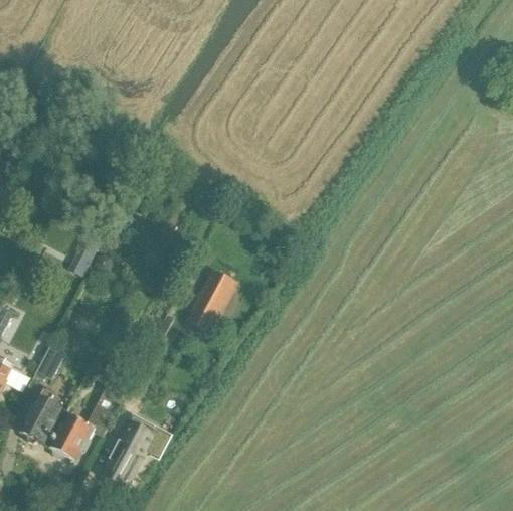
[(87,241),(70,272),(83,279),(89,264),(98,246),(87,241)]
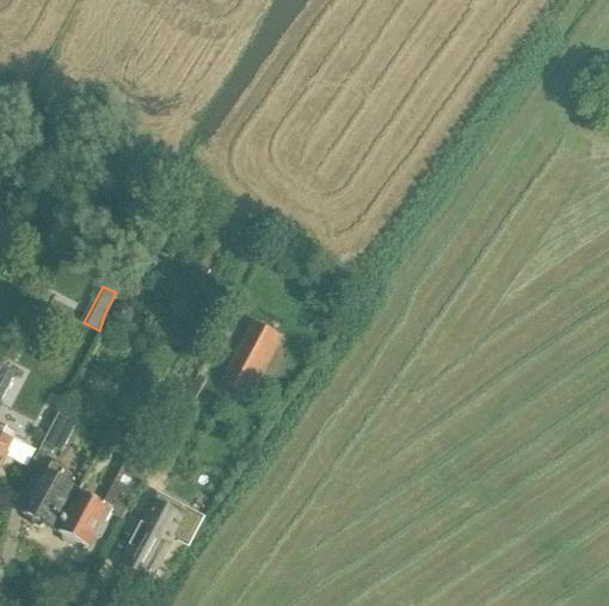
[(133,311),(130,304),(122,300),(114,302),(110,310),(112,319),(121,322),(128,320),(133,311)]
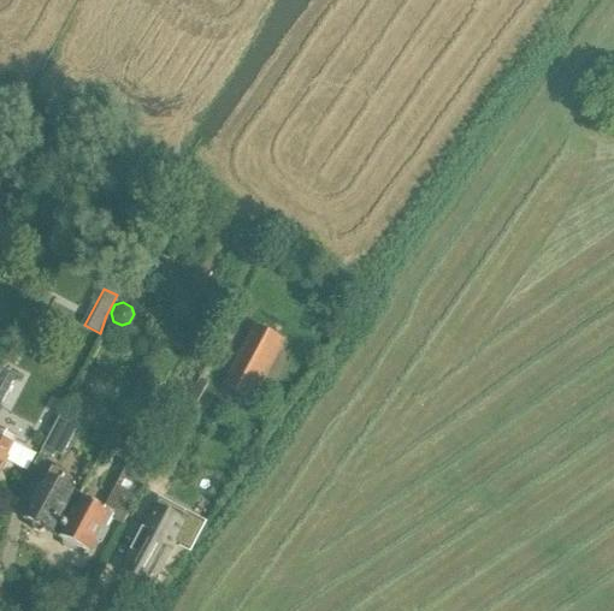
[(220,381),(249,398),(283,337),(253,320),(220,381)]
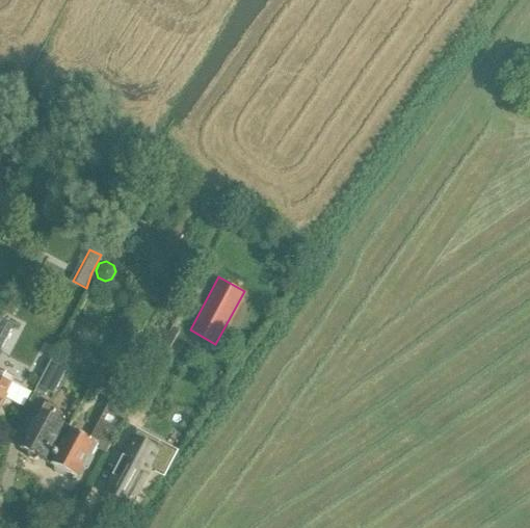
[(0,344),(1,345),(16,316),(0,308),(0,344)]
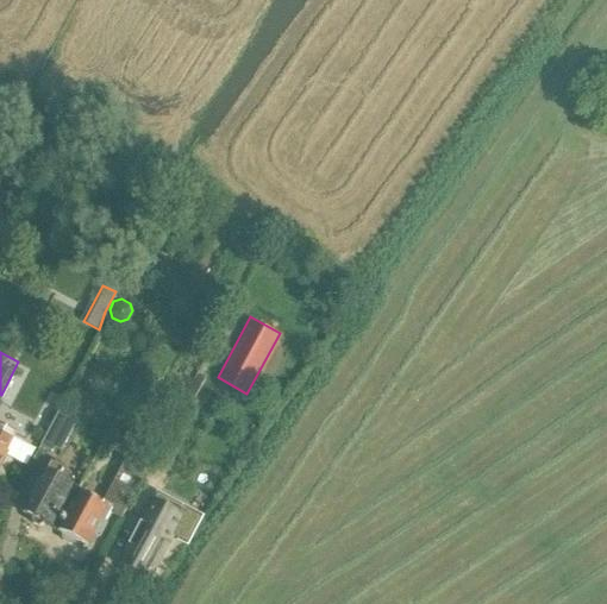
[(48,447),(51,446),(57,450),(76,416),(58,407),(39,442),(48,447)]
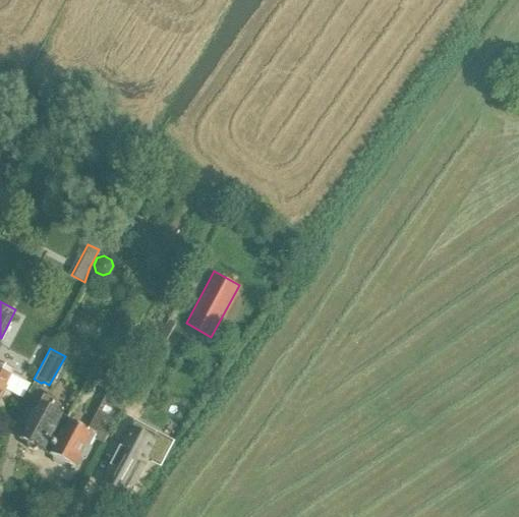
[(0,390),(3,384),(3,383),(12,364),(0,357),(0,390)]
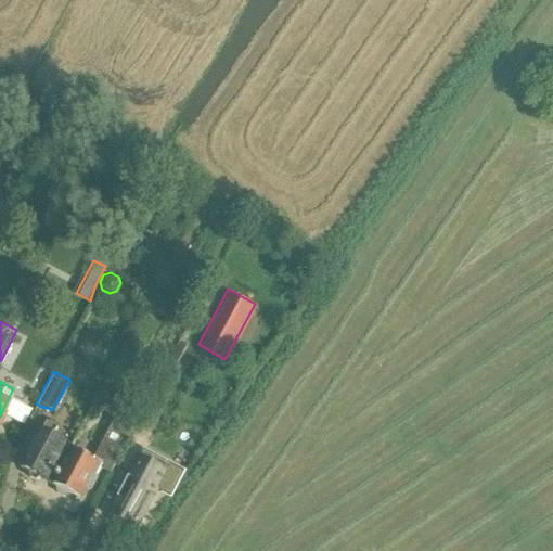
[(68,444),(49,479),(55,483),(55,488),(62,492),(63,491),(67,489),(79,496),(85,484),(88,486),(99,464),(110,470),(132,424),(114,415),(92,457),(68,444)]
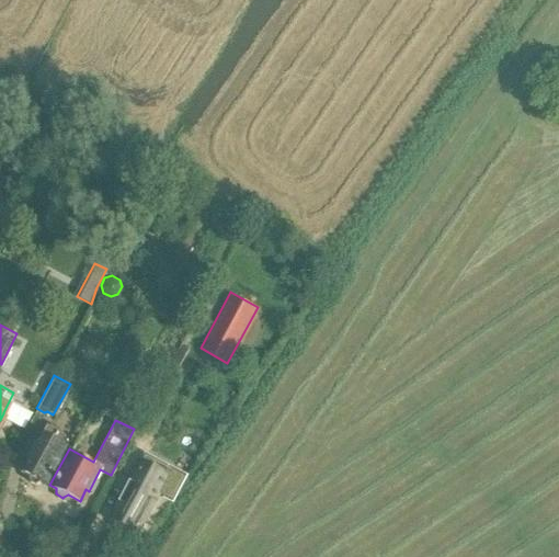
[(46,482),(49,485),(69,448),(66,447),(67,444),(53,436),(57,429),(46,423),(21,469),(27,474),(29,479),(35,482),(40,479),(46,482)]
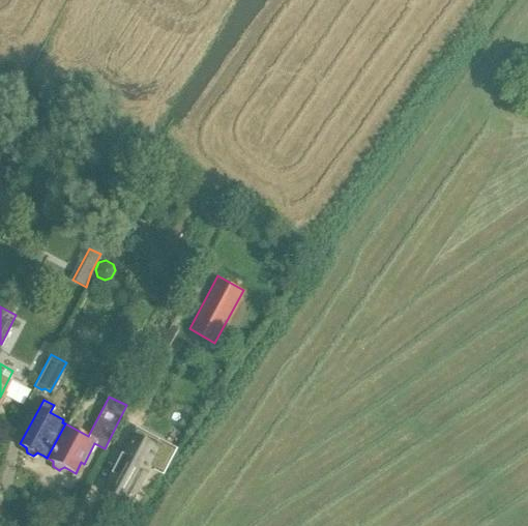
[(104,488),(109,491),(111,492),(109,496),(117,501),(119,497),(127,501),(146,466),(145,466),(151,455),(128,442),(122,454),(121,454),(104,488)]
